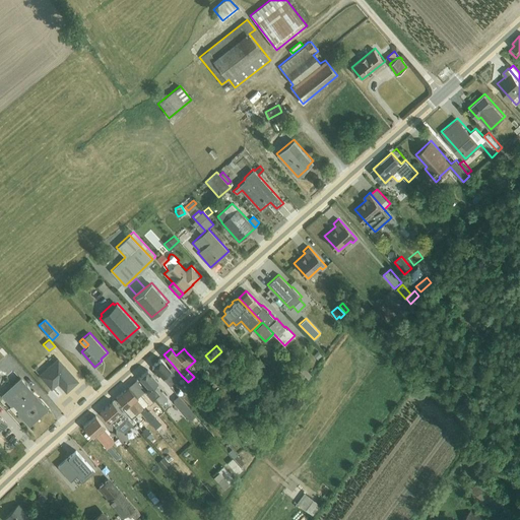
[(187,352),(195,361),(197,364),(201,360),(191,348),(187,352)]
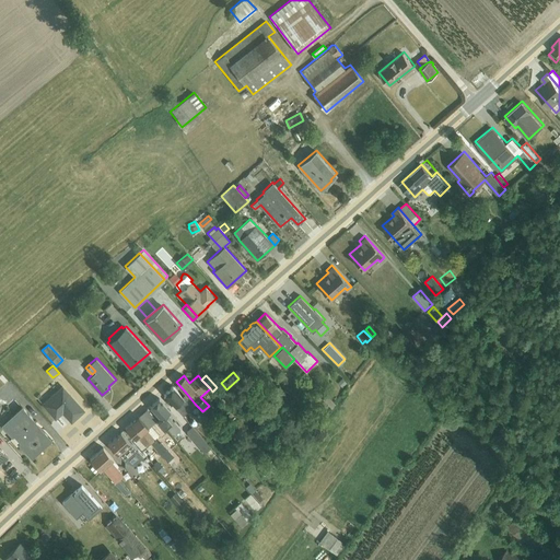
[(62,384),(42,404),(56,419),(62,412),(71,422),(85,409),(62,384)]
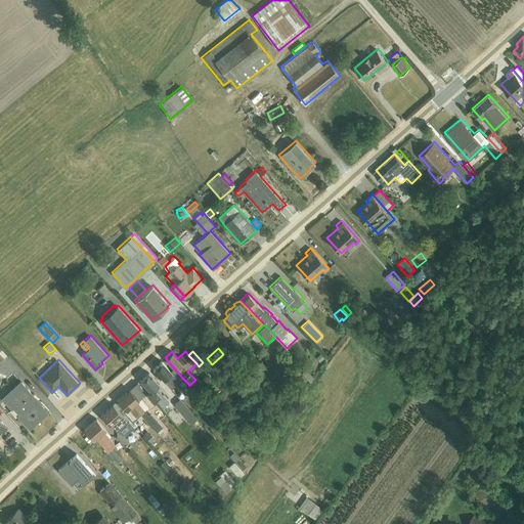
[(182,378),(174,367),(170,370),(162,360),(154,367),(171,388),(182,378)]
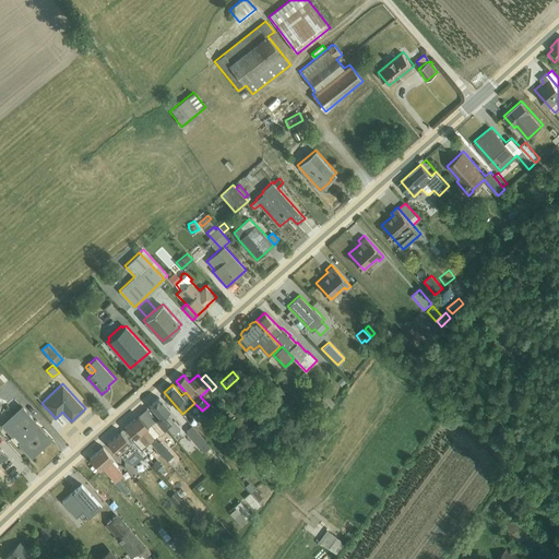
[(325,393),(321,397),(331,407),(335,403),(325,393)]
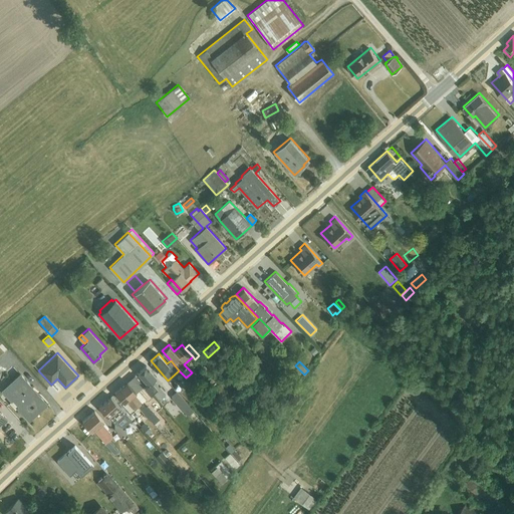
[(146,364),(138,372),(148,383),(145,386),(151,393),(154,391),(160,398),(166,393),(154,379),(156,376),(146,364)]
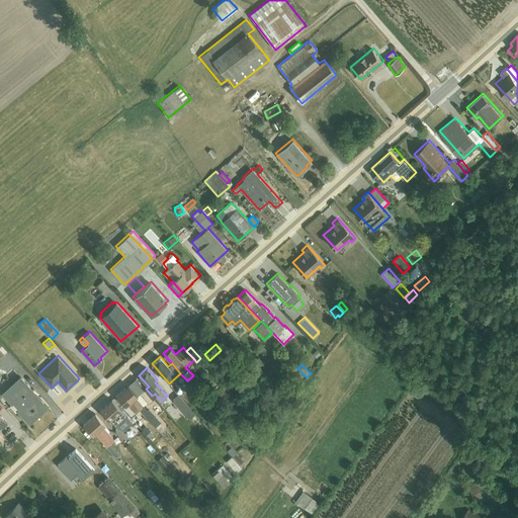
[(20,375),(1,393),(11,403),(9,405),(15,412),(17,410),(29,423),(49,407),(20,375)]
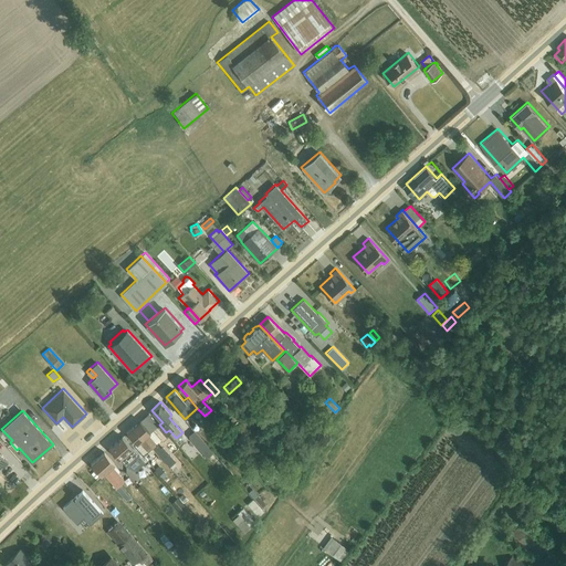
[(133,426),(159,454),(169,465),(176,460),(163,446),(161,448),(157,442),(161,439),(153,429),(158,425),(148,412),(133,426)]
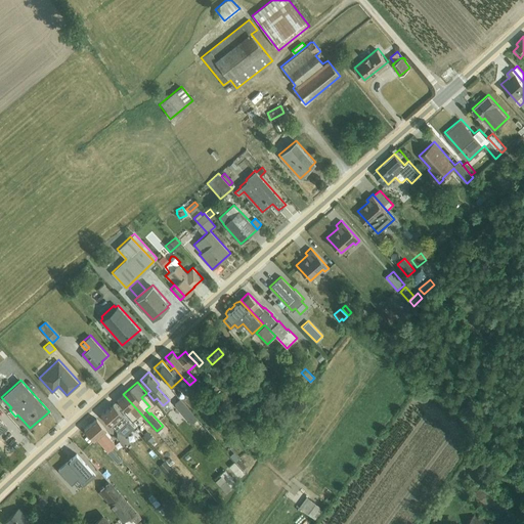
[(190,387),(185,391),(193,401),(199,396),(190,387)]
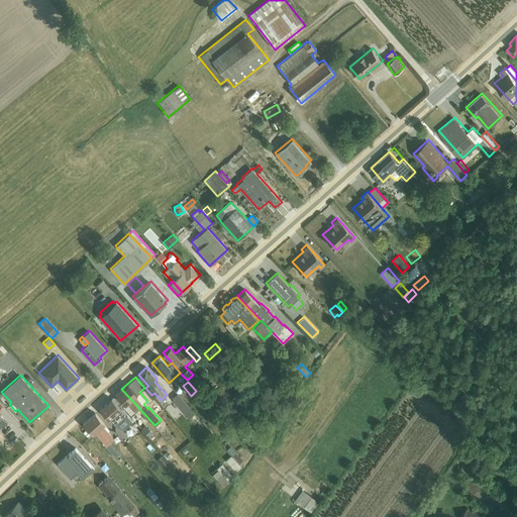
[(145,415),(121,389),(115,394),(125,405),(123,406),(137,423),(145,415)]
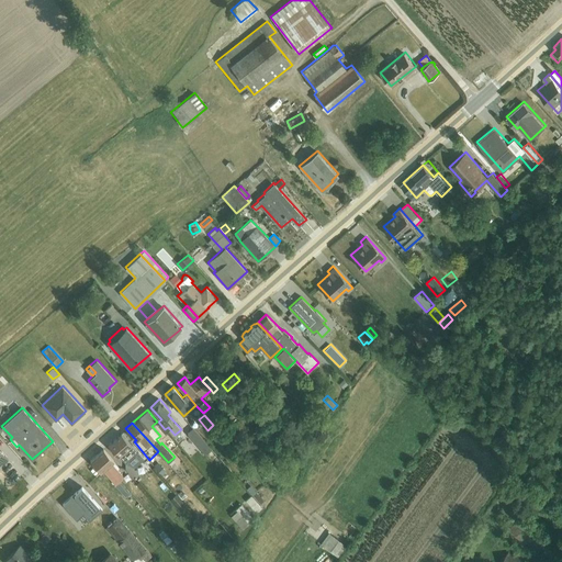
[(192,427),(187,431),(205,453),(212,449),(192,427)]
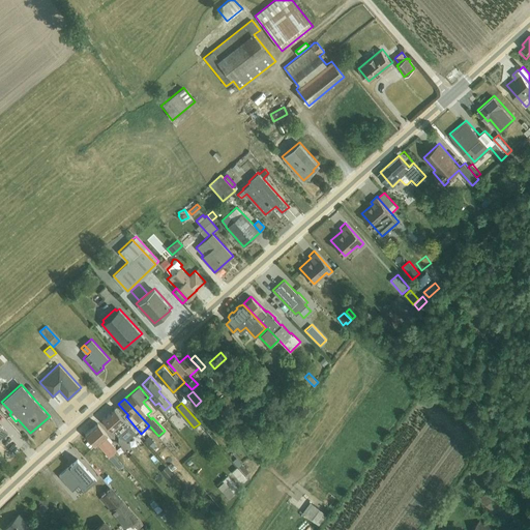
[(114,408),(101,419),(112,430),(113,429),(118,436),(129,425),(114,408)]
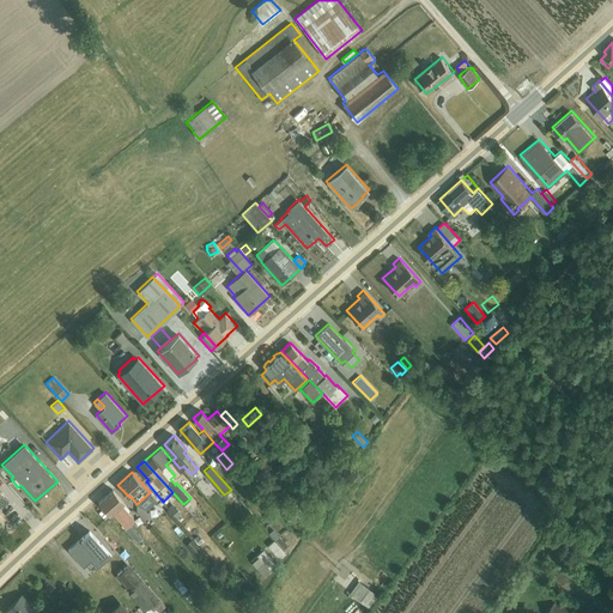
[(278,478),(268,481),(271,491),(281,487),(278,478)]
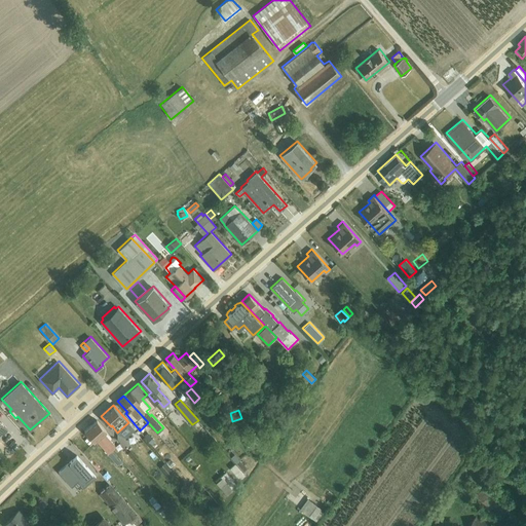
[(250,416),(246,420),(255,433),(260,428),(250,416)]
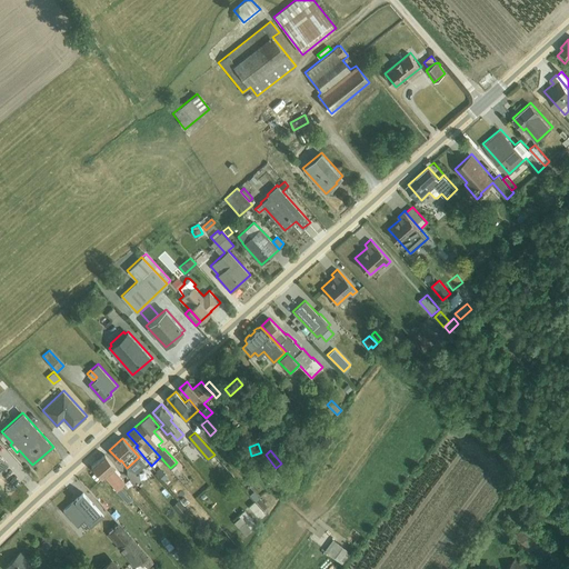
[(98,460),(121,486),(126,481),(113,468),(116,466),(105,453),(98,460)]
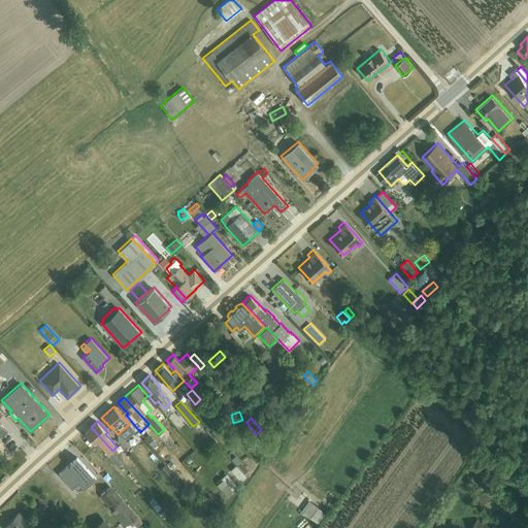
[(112,451),(91,427),(85,432),(94,443),(97,441),(108,455),(112,451)]
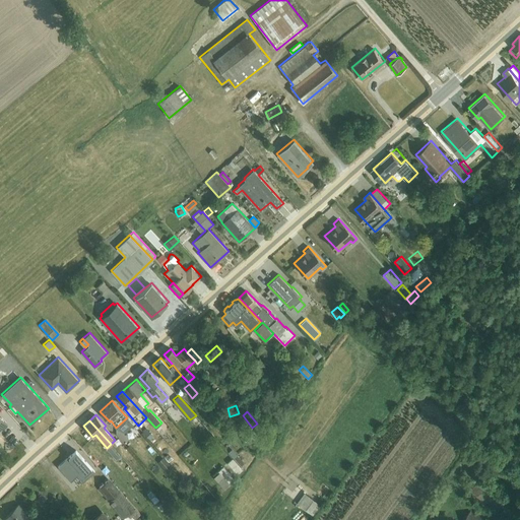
[(199,420),(195,425),(201,432),(205,428),(199,420)]
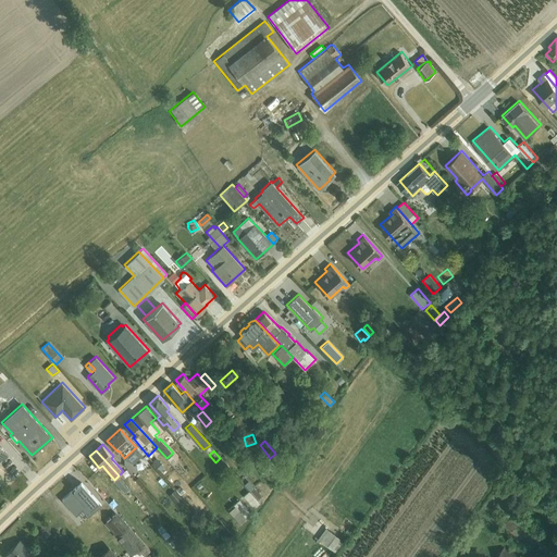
[(156,457),(151,459),(163,473),(166,470),(163,467),(164,466),(158,458),(157,459),(156,457)]
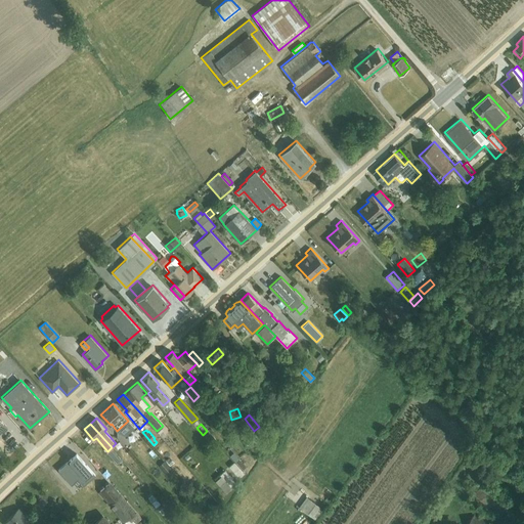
[(110,504),(121,493),(73,439),(64,446),(76,459),(74,460),(87,475),(85,476),(110,504)]
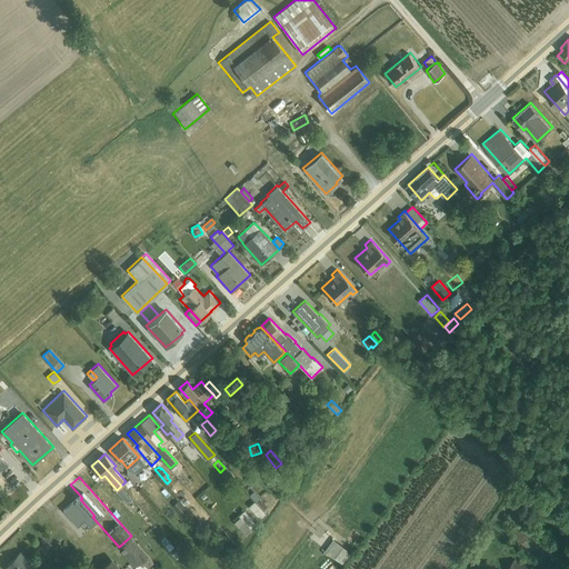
[(252,490),(250,492),(263,507),(266,503),(252,490)]
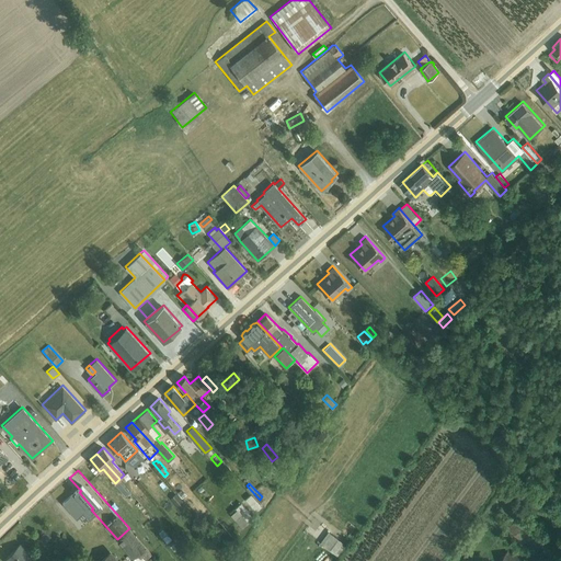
[(180,490),(178,492),(185,502),(187,501),(184,496),(187,494),(183,489),(181,490),(180,490)]
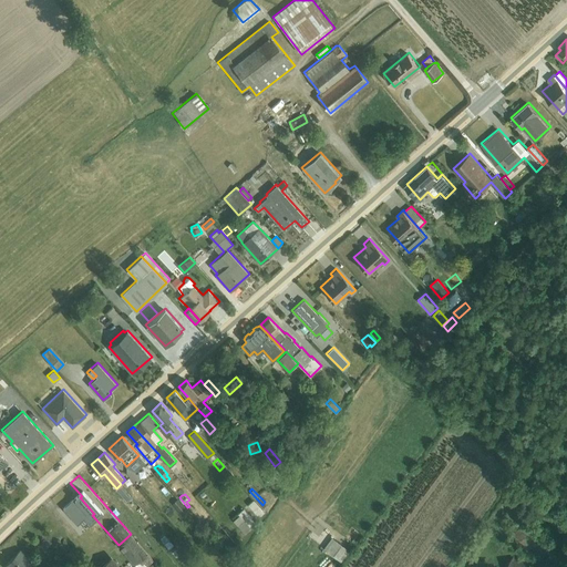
[(178,498),(172,504),(179,513),(186,507),(178,498)]
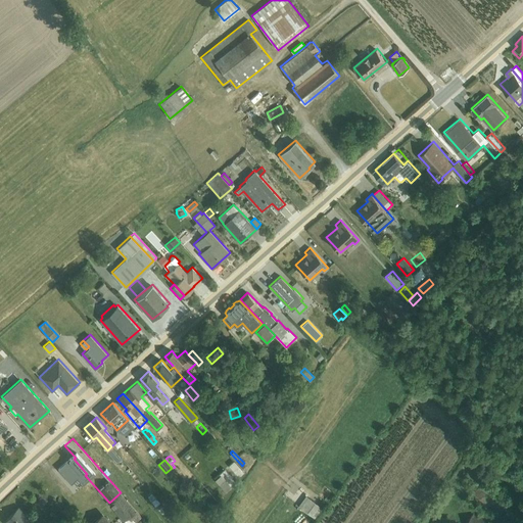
[(234,461),(229,465),(237,475),(242,470),(234,461)]
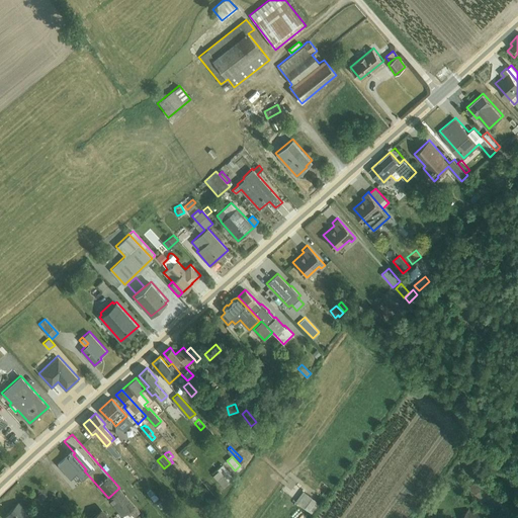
[(223,475),(228,481),(233,476),(223,464),(218,468),(223,475)]
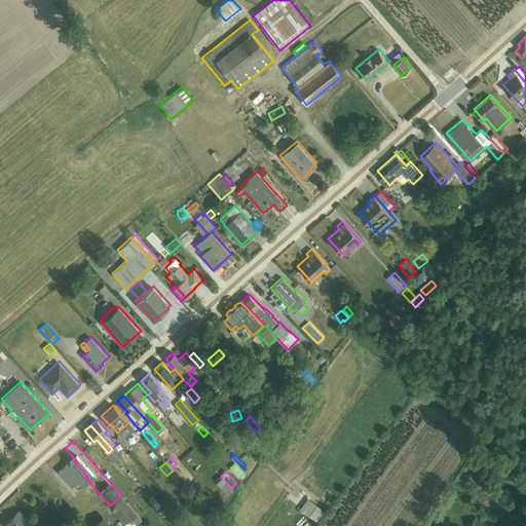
[(231,488),(226,482),(220,487),(227,494),(232,490),(231,488)]
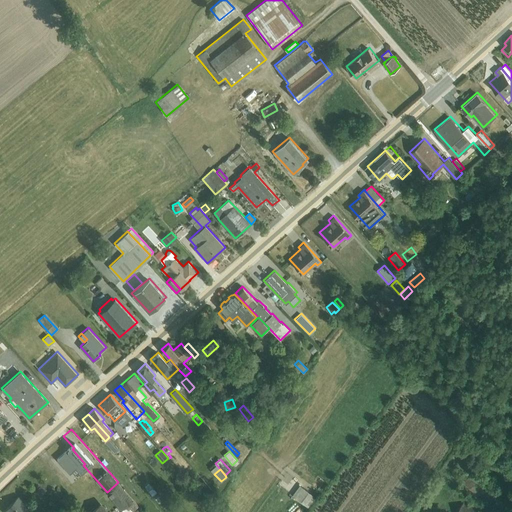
[(85,470),(75,479),(83,488),(94,479),(85,470)]
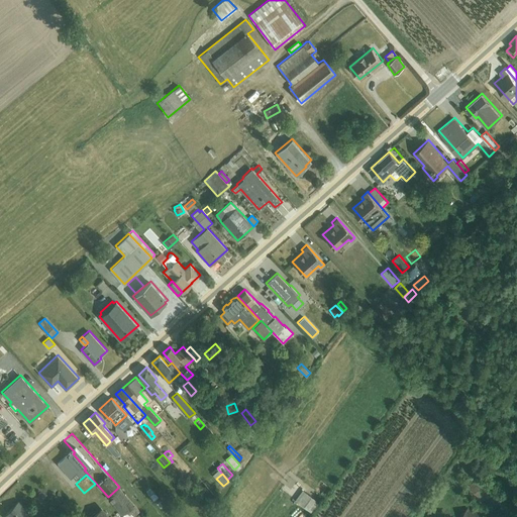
[(119,487),(108,497),(113,503),(113,504),(122,515),(123,514),(125,516),(132,516),(140,510),(119,487)]
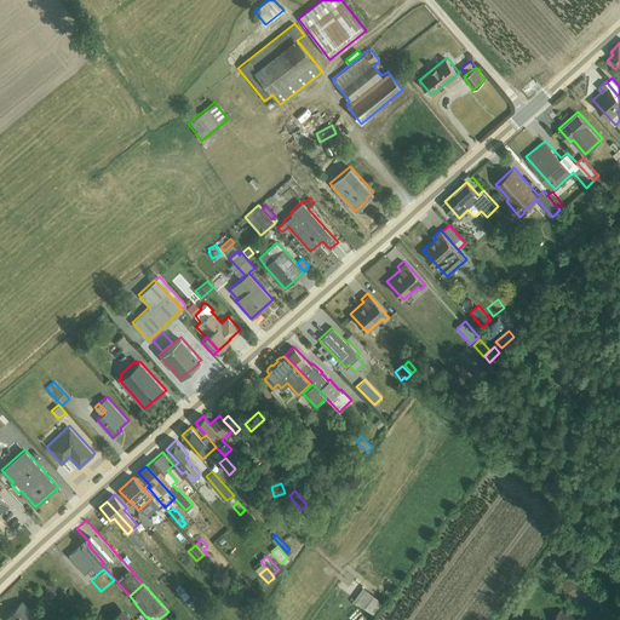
[(362,586),(352,600),(373,614),(379,606),(378,604),(382,600),(362,586)]
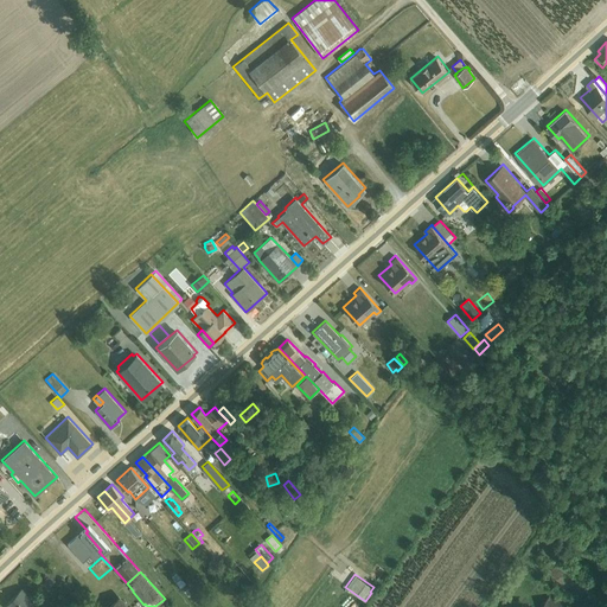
[(43,606),(21,587),(4,606),(5,606),(43,606)]
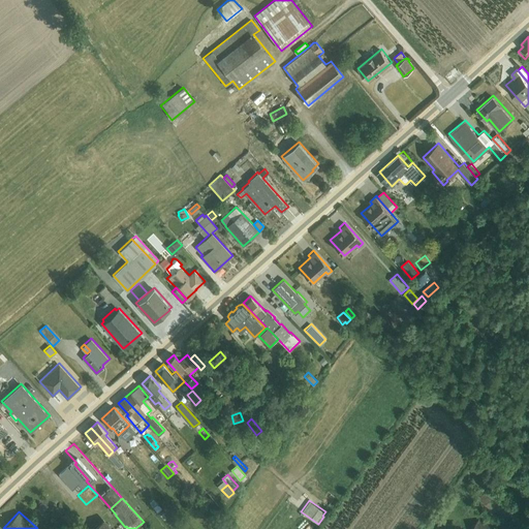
[(113,528),(104,519),(92,528),(113,528)]
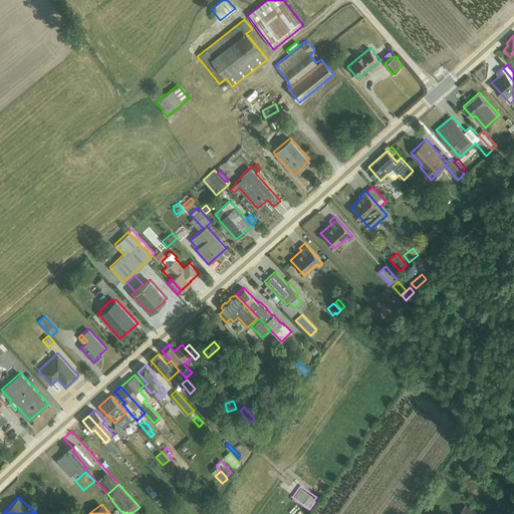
[(481,513),(467,504),(458,513),(481,513)]
